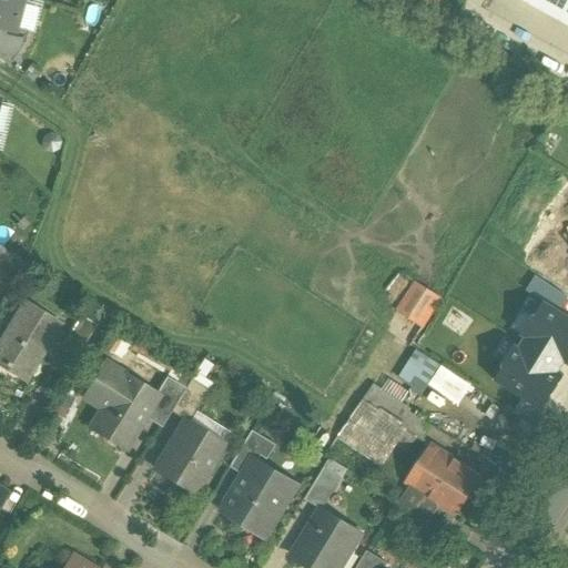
[(18,0),(0,0),(0,22),(11,26),(18,0)]
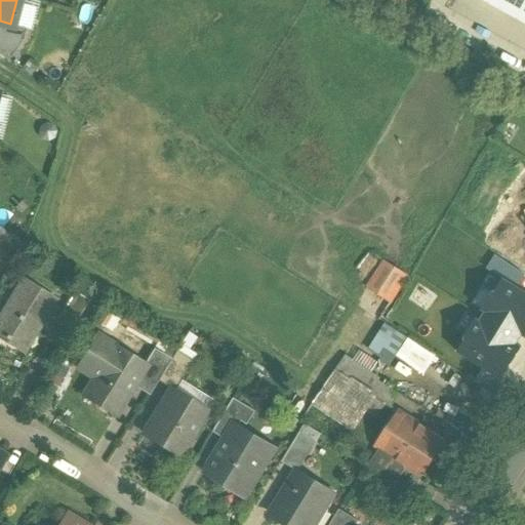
[(524,0),(485,0),(524,22),(524,0)]
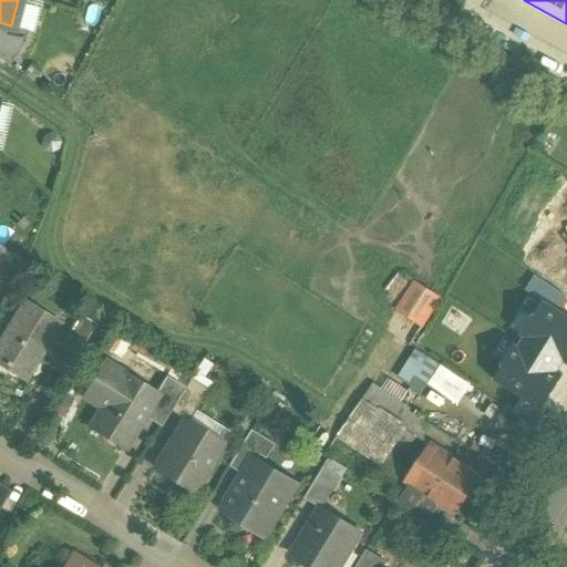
[(0,281),(12,285),(26,264),(0,246),(0,281)]
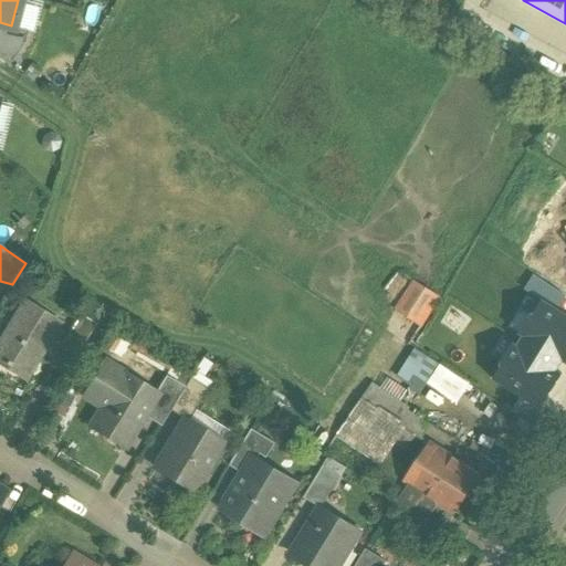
[(420,328),(440,299),(410,280),(391,310),(420,328)]
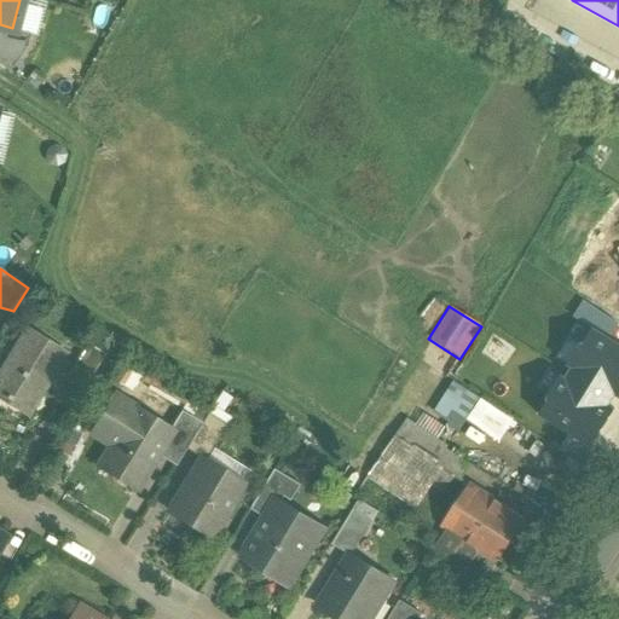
[(618,366),(618,345),(580,327),(545,391),(595,415),(618,366)]
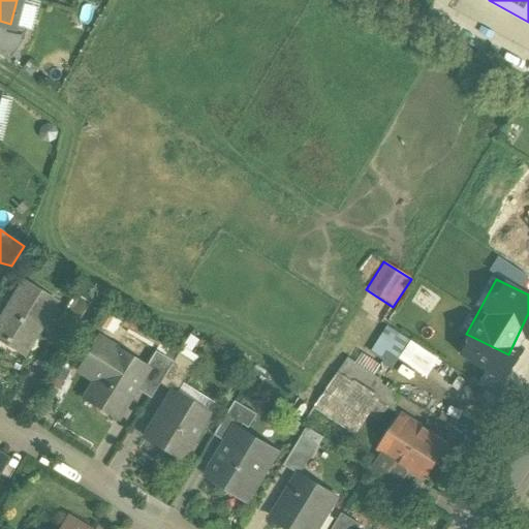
[(56,302),(24,282),(0,319),(0,335),(26,351),(56,302)]
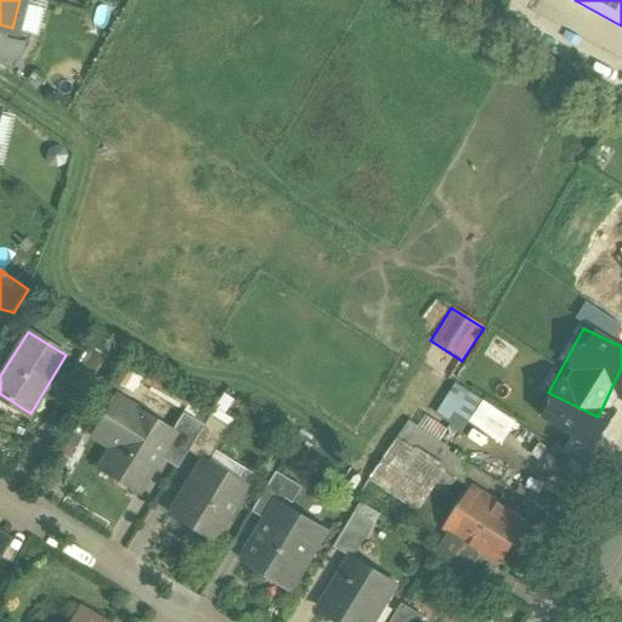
[(465,420),(502,444),(515,422),(452,382),(433,413),(459,430),(465,420)]
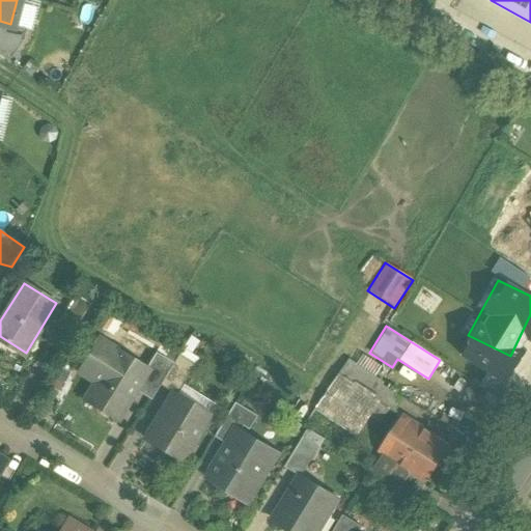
[(114,352),(95,339),(77,371),(95,383),(84,401),(115,420),(134,390),(146,368),(145,367),(115,350),(114,352)]
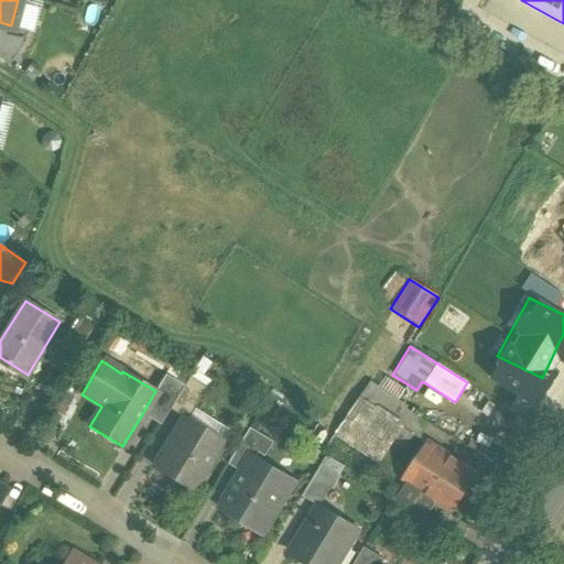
[(154,390),(155,391),(142,414),(160,425),(169,410),(183,387),(163,375),(154,390)]
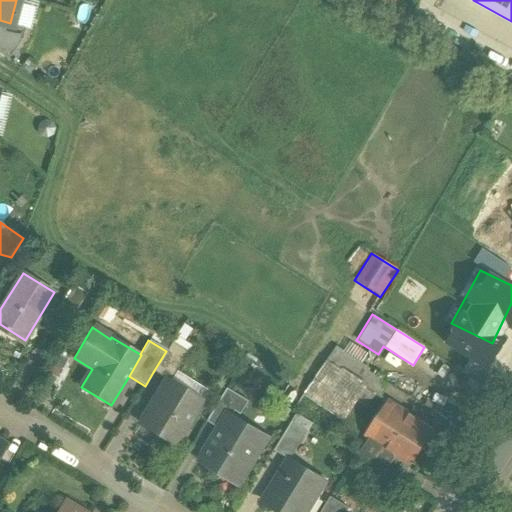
[(153,372),(165,380),(169,382),(188,352),(171,342),(166,351),(153,372)]
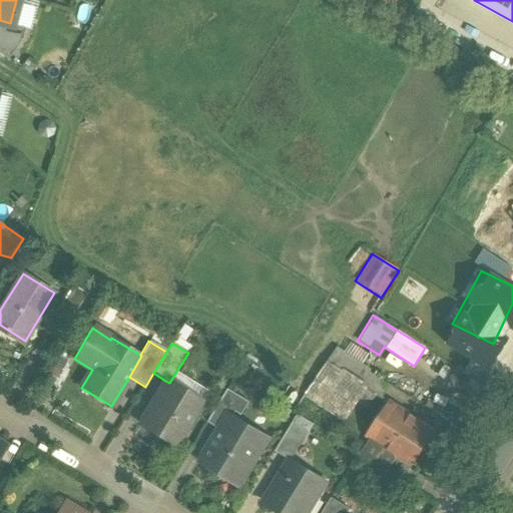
[(333,347),(303,396),(344,422),(363,390),(378,399),(389,381),(333,347)]
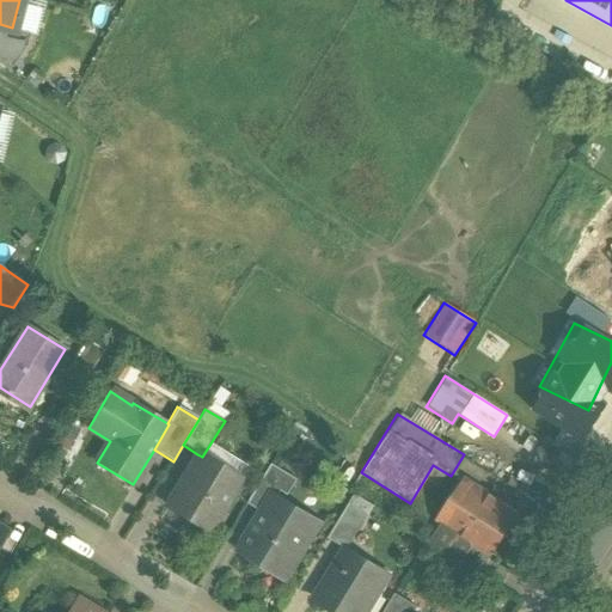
[(202,457),(197,454),(166,507),(167,507),(159,521),(178,533),(187,520),(208,532),(240,479),(202,457)]
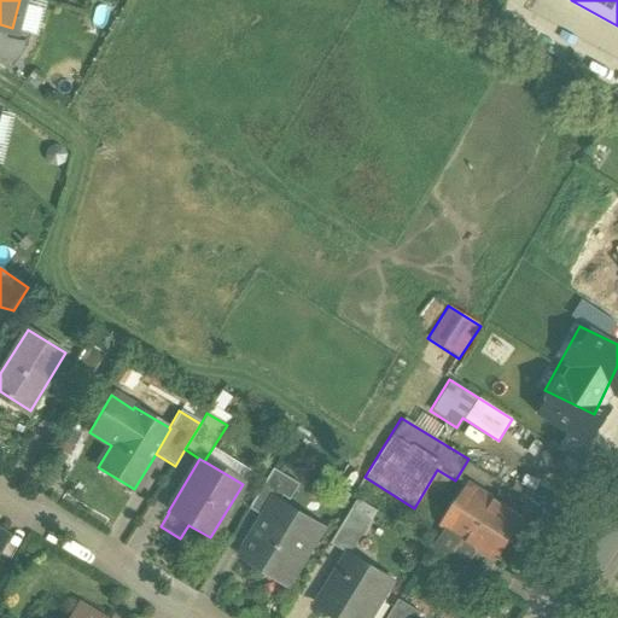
[(263,517),(274,499),(287,506),(301,484),(275,470),(251,509),(263,517)]
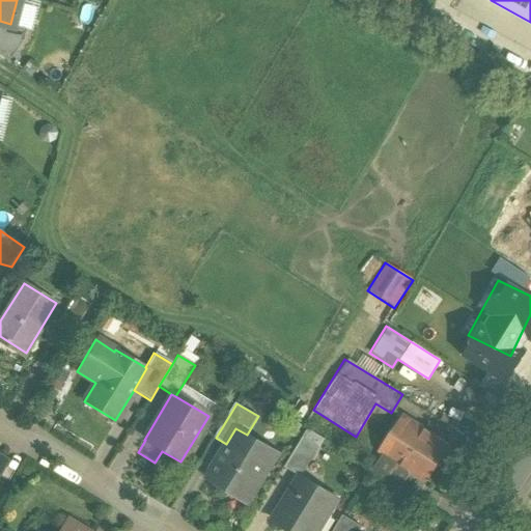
[(455,445),(401,413),(384,442),(437,474),(455,445)]
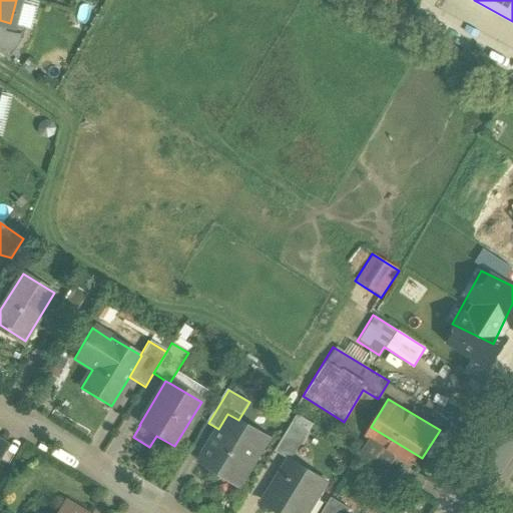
[(238,420),(227,414),(218,429),(199,461),(239,485),(269,439),(238,420)]
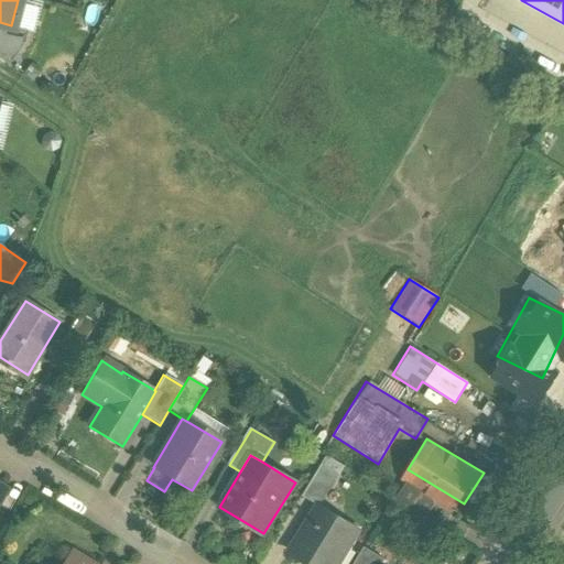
[(302,497),(318,507),(320,507),(339,474),(322,464),(302,497)]
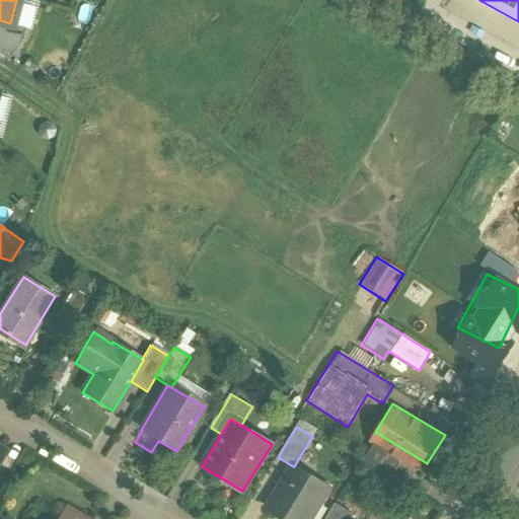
[(427,463),(375,432),(357,459),(408,493),(427,463)]
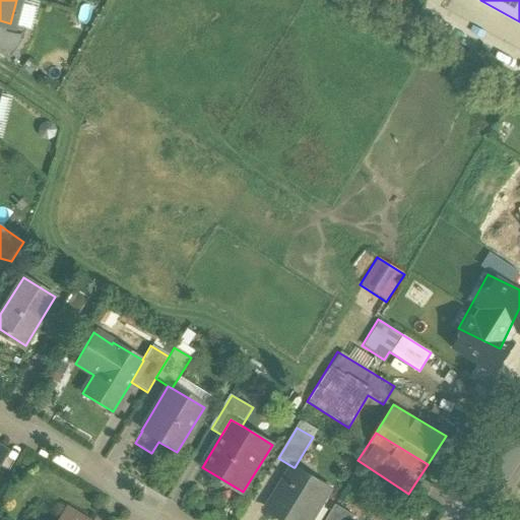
[(295,467),(294,467),(268,508),(286,519),(310,519),(329,490),(295,467)]
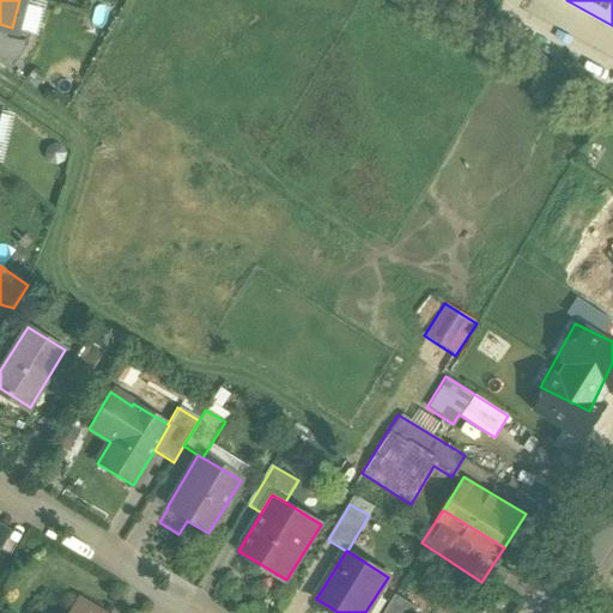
[(102,612),(68,592),(55,612),(102,612)]
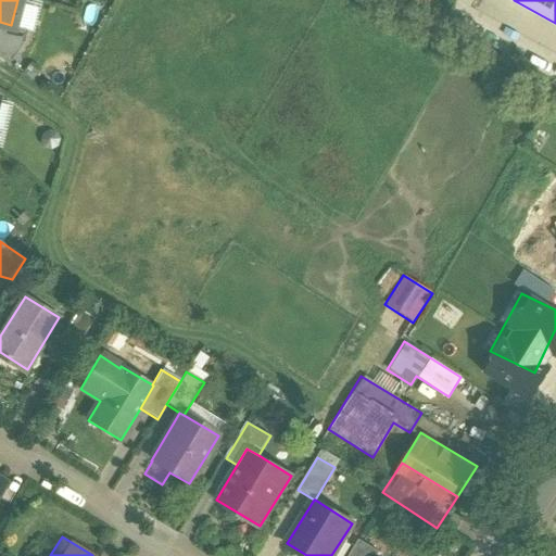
[(349,555),(376,555),(379,552),(358,540),(349,555)]
